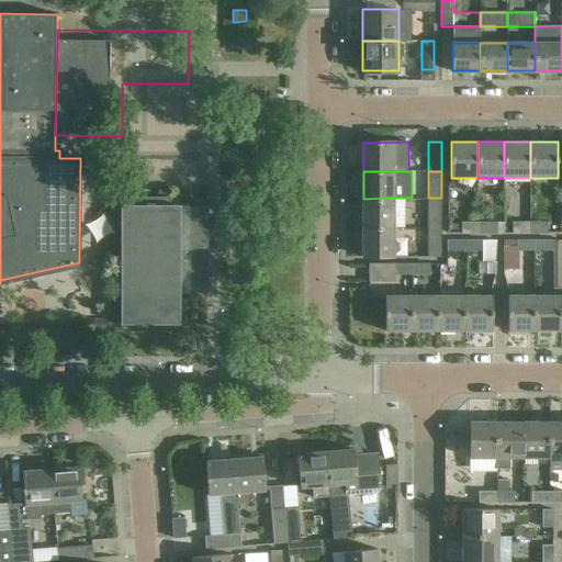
[(208,292),(208,248),(208,240),(216,240),(216,224),(206,224),(206,206),(178,206),(178,205),(170,205),(170,198),(130,198),(130,205),(121,205),(121,325),(179,324),(179,292),(208,292)]
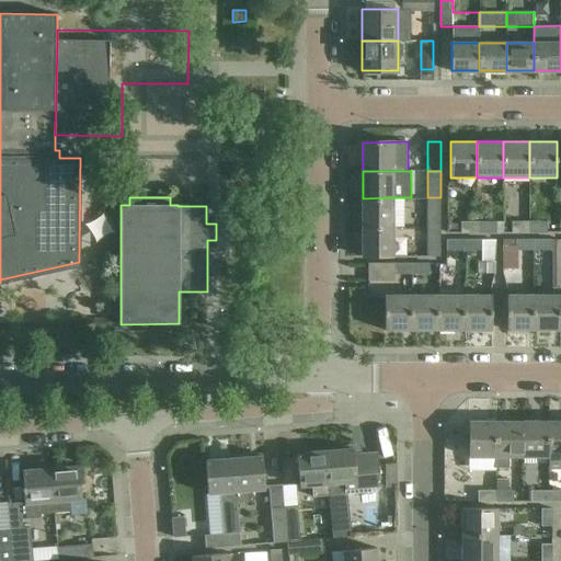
[(363,227),(393,227),(392,197),(363,198),(363,227)]
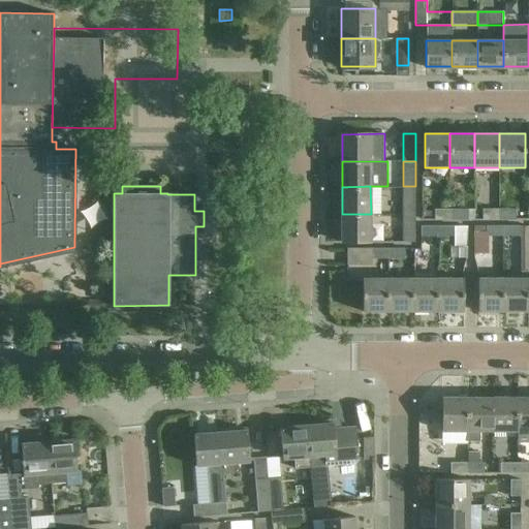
[(403,214),(415,214),(415,186),(403,186),(403,214)]
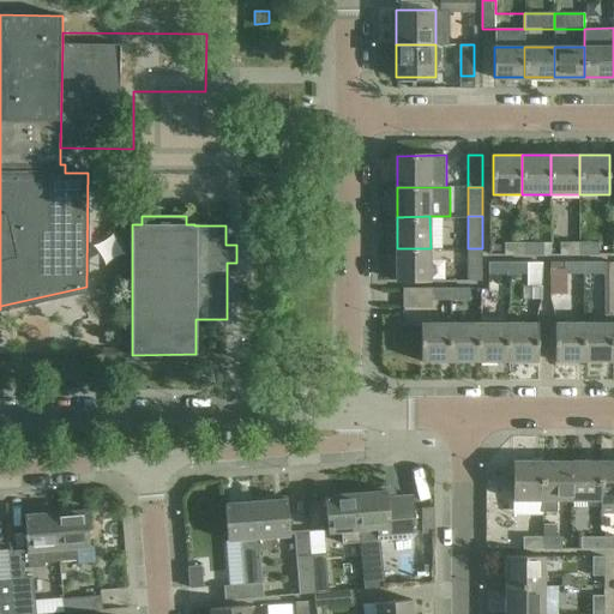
[(523,256),(523,242),(505,242),(505,256),(523,256)]
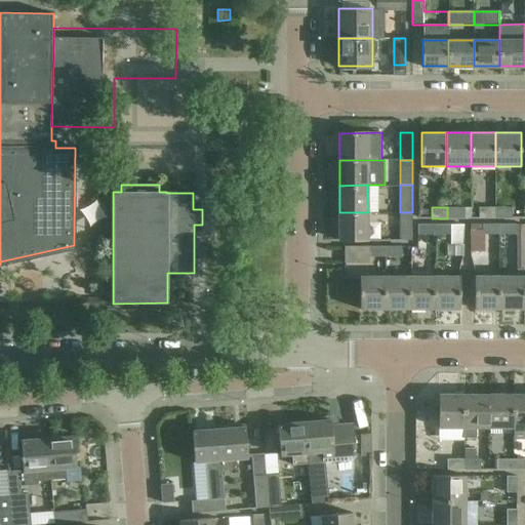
[(447,207),(447,218),(471,218),(471,207),(447,207)]
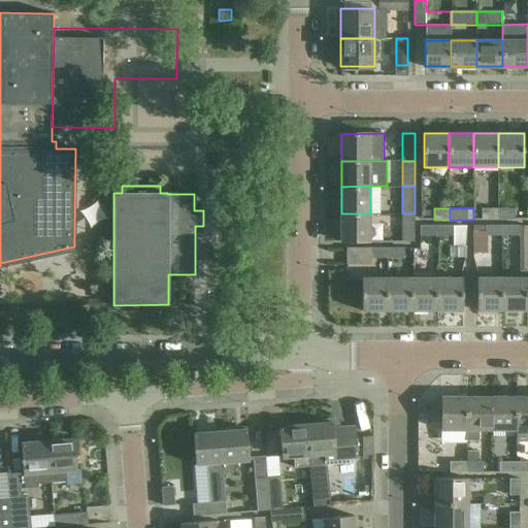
[(498,209),(498,220),(516,220),(516,208),(498,209)]
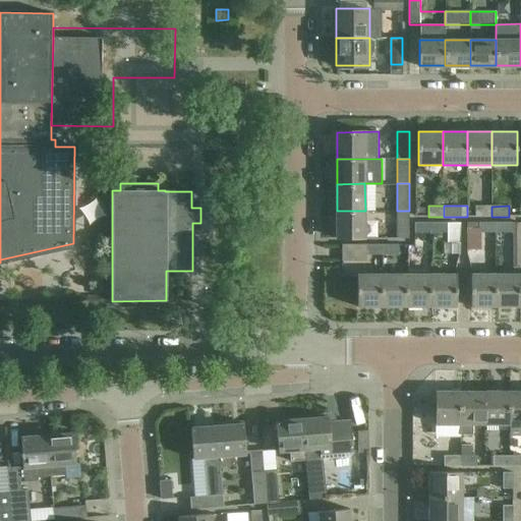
[(491,217),(491,207),(476,207),(476,217),(491,217)]
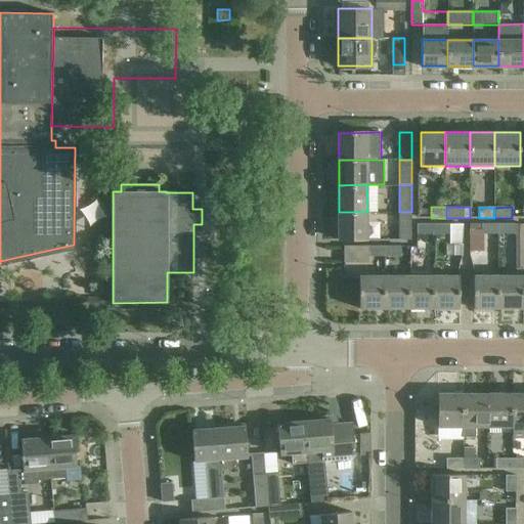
[(367,212),(339,212),(340,238),(367,238),(367,212)]
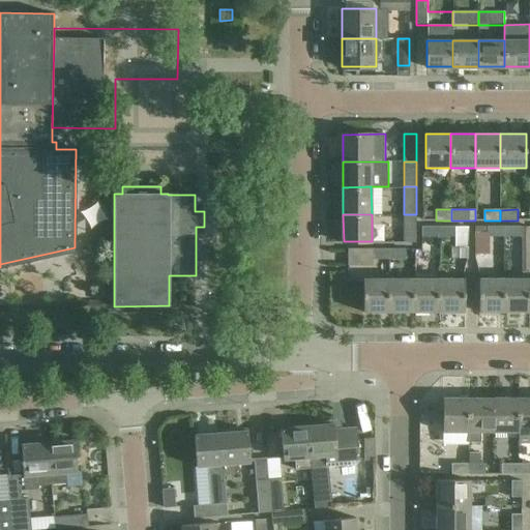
[(416,214),(404,214),(405,242),(416,242),(416,214)]
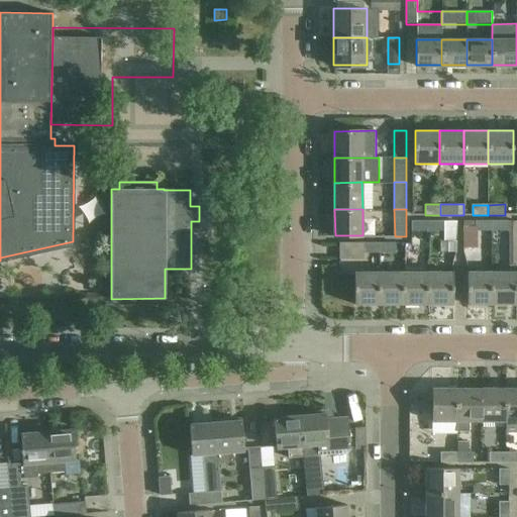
[(428,231),(428,221),(412,221),(412,231),(428,231)]
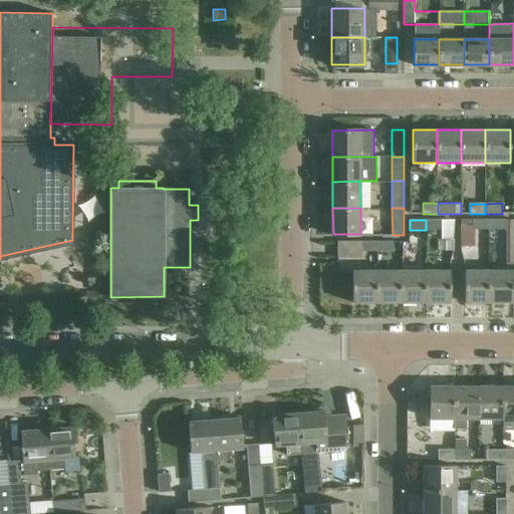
[(426,220),(426,230),(428,230),(428,235),(438,235),(438,230),(442,230),(442,240),(454,240),(454,220),(426,220)]
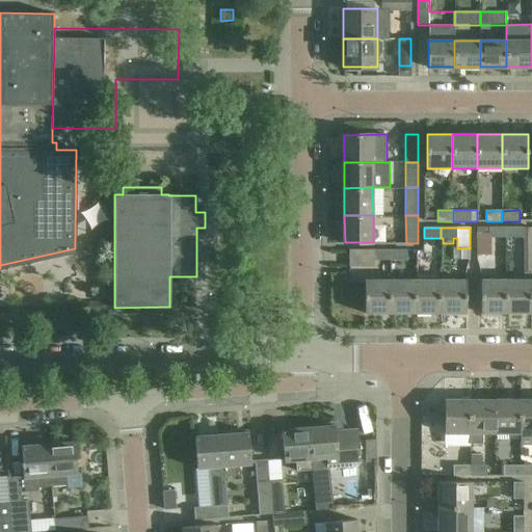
[(507,238),(506,228),(489,228),(489,238),(507,238)]
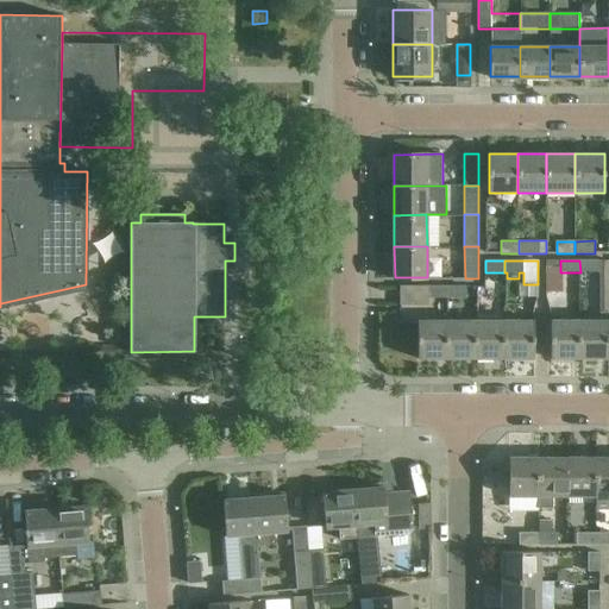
[(579,261),(581,272),(600,272),(600,261),(579,261)]
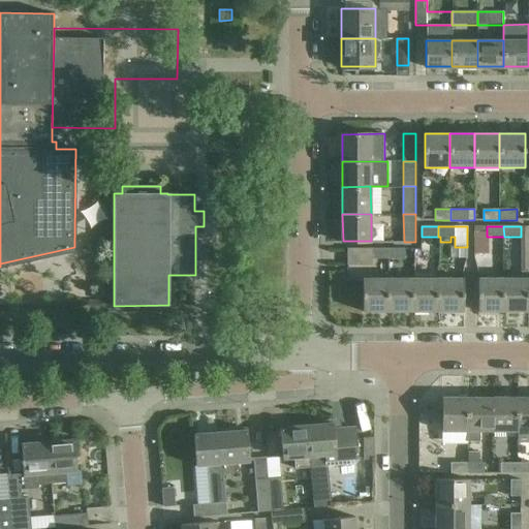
[(495,240),(471,241),(472,270),(496,269),(495,240)]
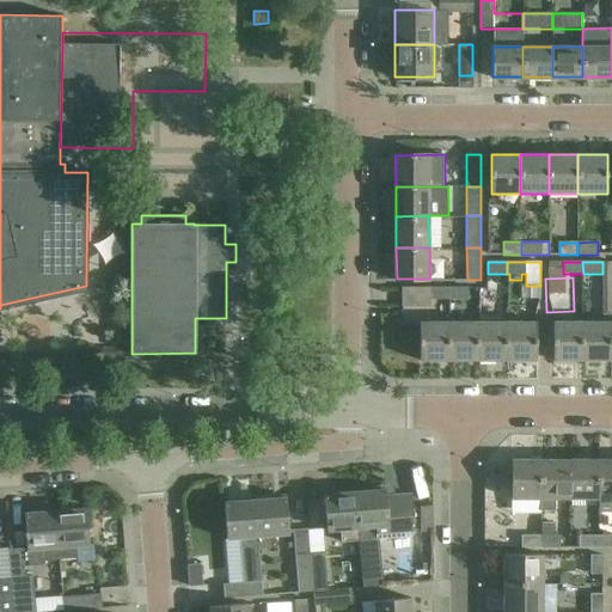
[(402,306),(432,307),(432,299),(450,299),(450,287),(403,287),(402,306)]
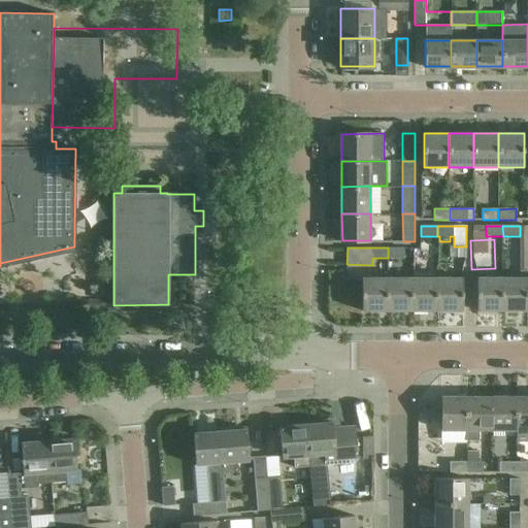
[(388,248),(388,258),(404,258),(404,249),(388,248)]
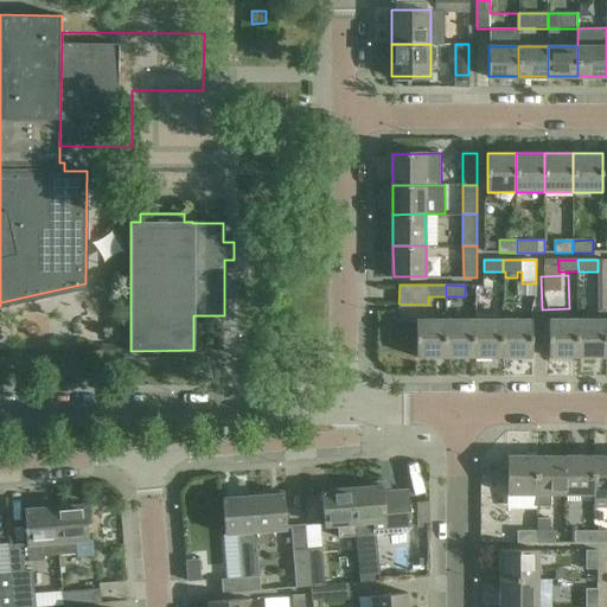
[(446,318),(441,318),(417,318),(417,357),(446,357),(446,318)]
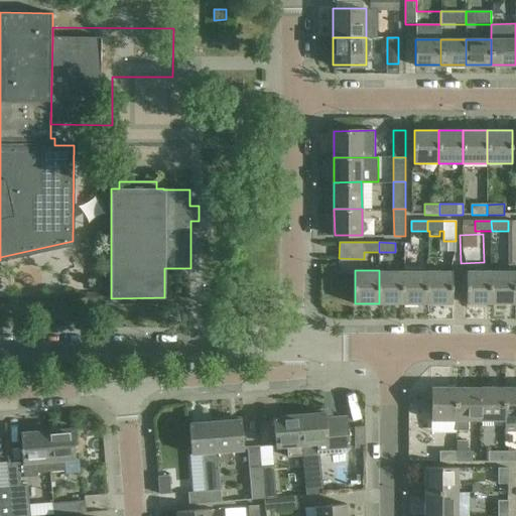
[(379,270),(379,303),(403,303),(403,270),(379,270)]
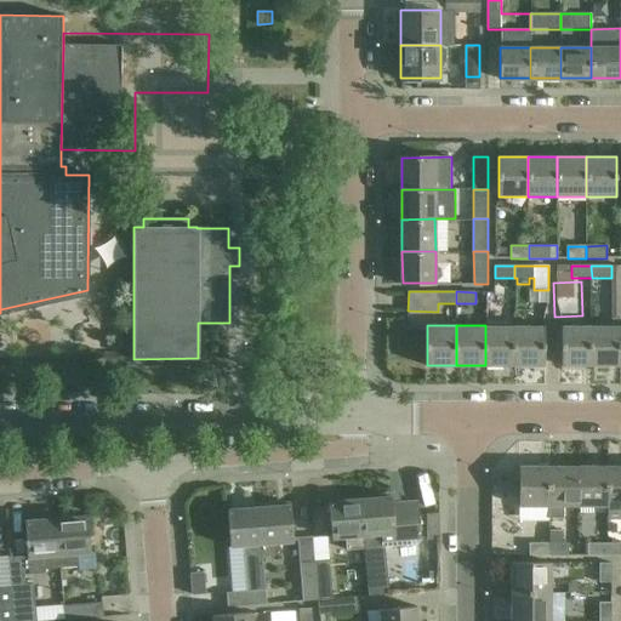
[(485,325),(485,365),(514,365),(514,325),(485,325)]
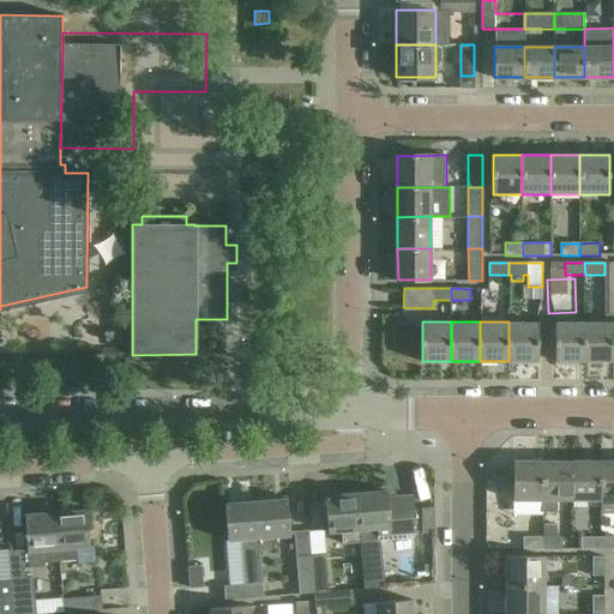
[(537,321),(509,321),(509,361),(539,361),(537,321)]
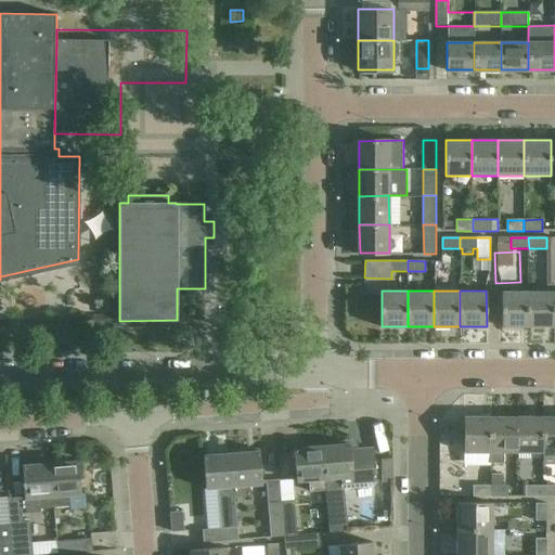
[(554,291),(529,292),(529,325),(554,325),(554,291)]
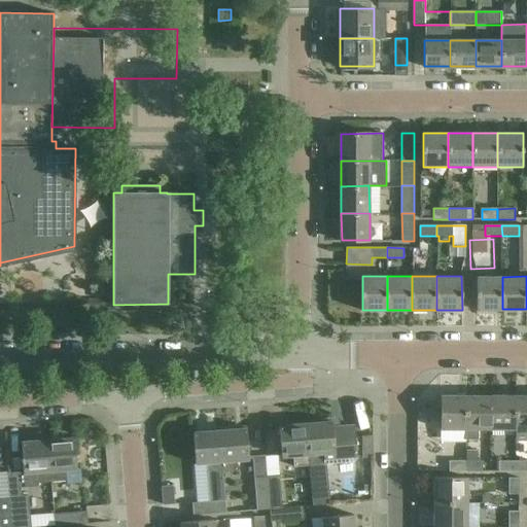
[(477,277),(477,289),(477,310),(502,309),(502,277),(477,277)]
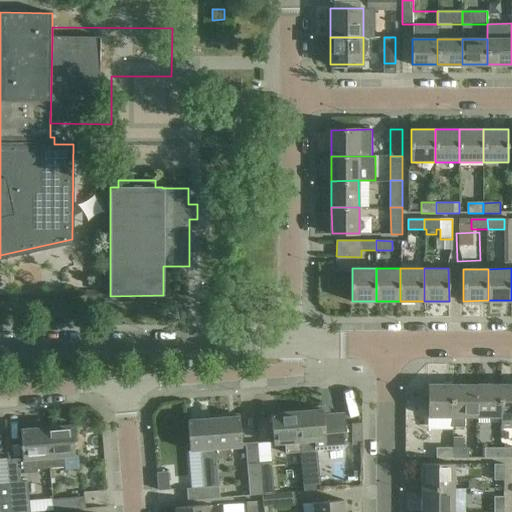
[(449,415),(453,415),(454,384),(429,384),(429,414),(449,415)]
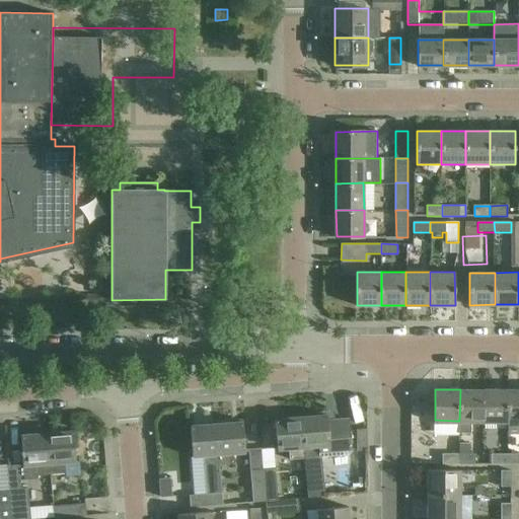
[(458,433),(459,433),(471,433),(471,421),(483,421),(483,389),(460,389),(459,421),(458,433)]
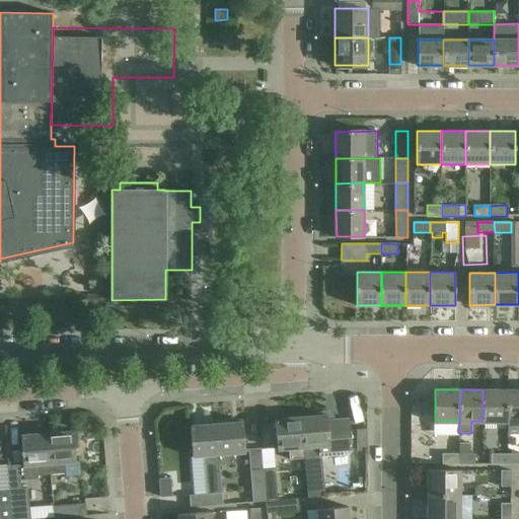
[(483,389),(483,421),(507,421),(507,389),(483,389)]
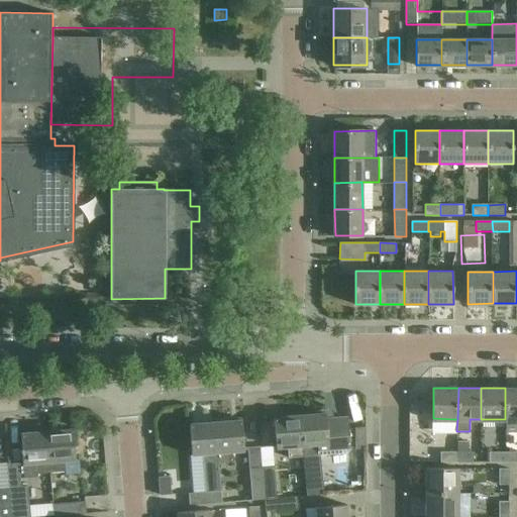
[(516,388),(505,388),(505,419),(506,419),(506,432),(516,432),(516,388)]
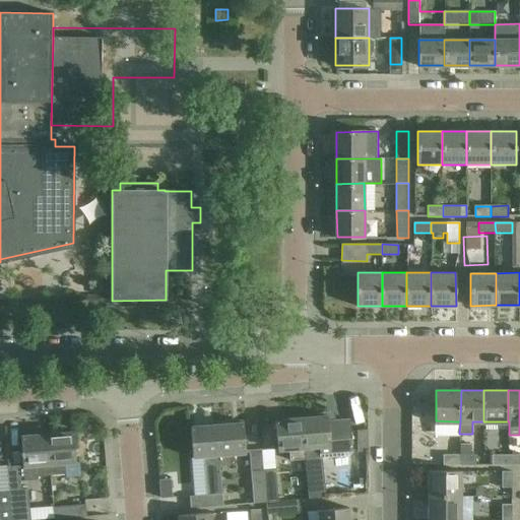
[(303,417),(306,458),(348,455),(353,450),(350,419),(329,420),(329,415),(303,417)]
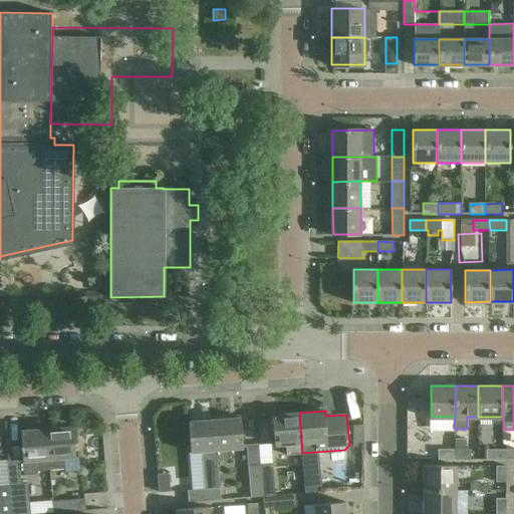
[(273,415),(275,435),(276,447),(286,446),(287,454),(302,453),(299,413),(273,415)]
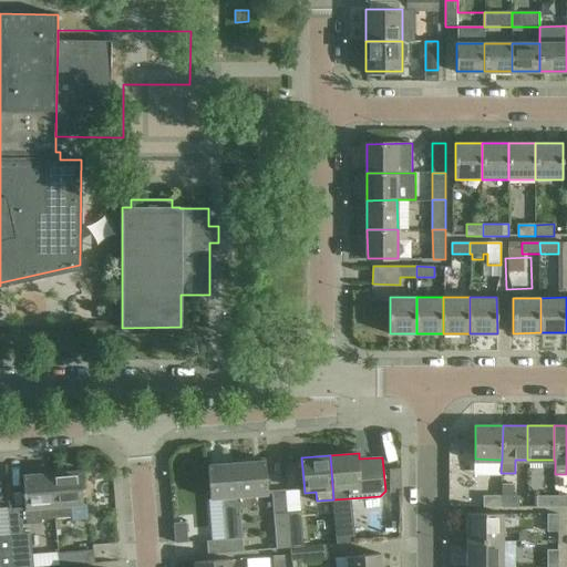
[(240,509),(247,508),(257,507),(257,496),(270,495),(267,462),(237,464),(240,509)]
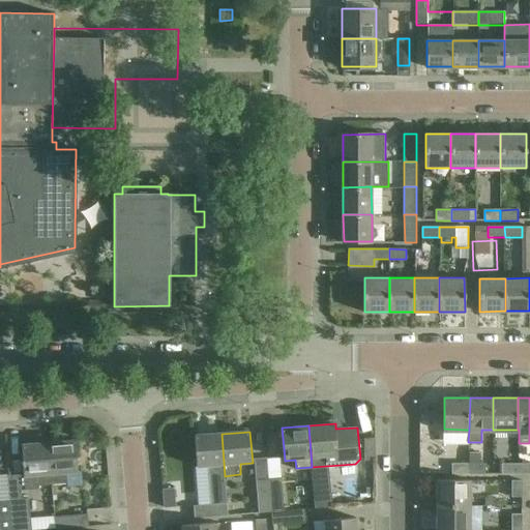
[(210,477),(225,476),(222,434),(196,436),(199,468),(209,468),(210,477)]
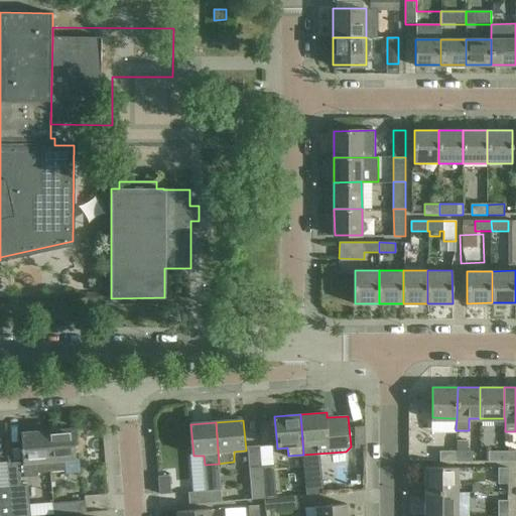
[(365,426),(354,426),(355,448),(365,448),(365,426)]
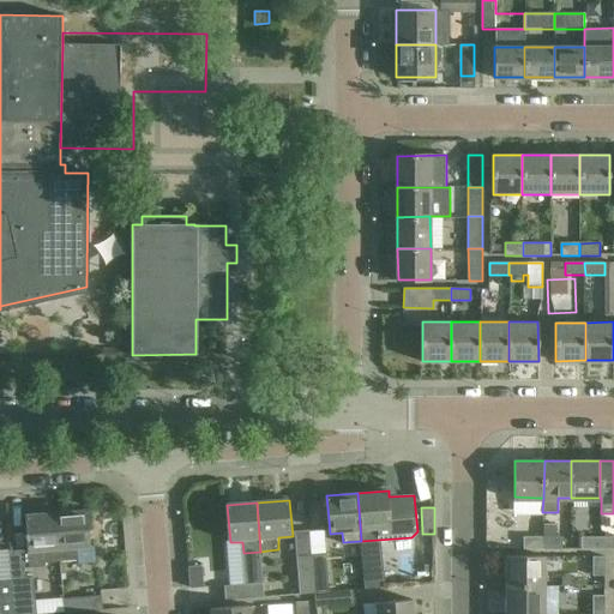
[(55,513),(59,561),(78,560),(77,548),(90,547),(86,511),(55,513)]
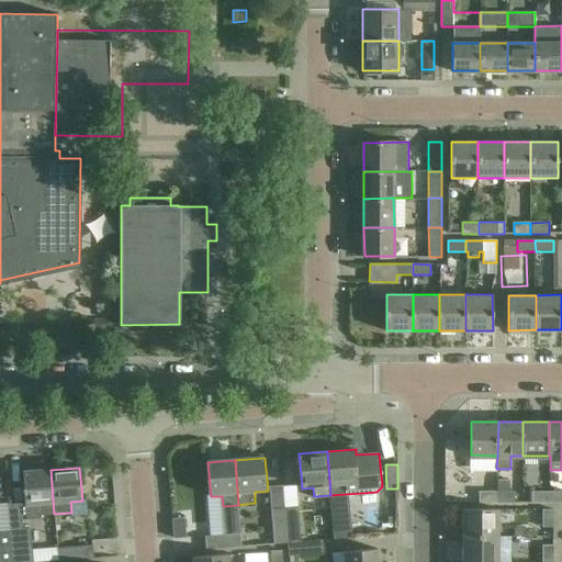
[(22,472),(24,493),(24,503),(8,505),(11,531),(10,531),(11,561),(33,561),(31,528),(24,529),(23,520),(42,518),(42,515),(54,514),(51,470),(22,472)]
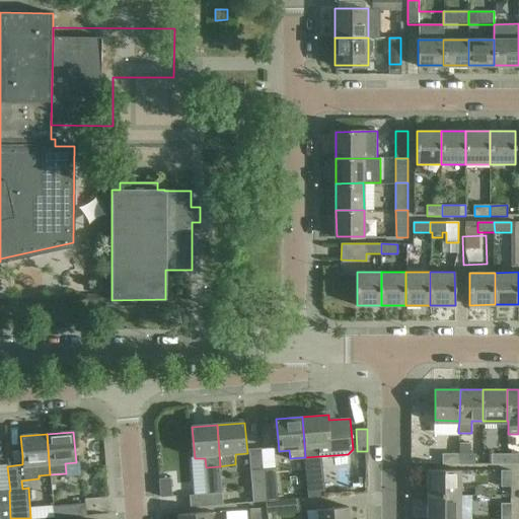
[(274,448),(262,449),(267,501),(278,500),(274,448)]
